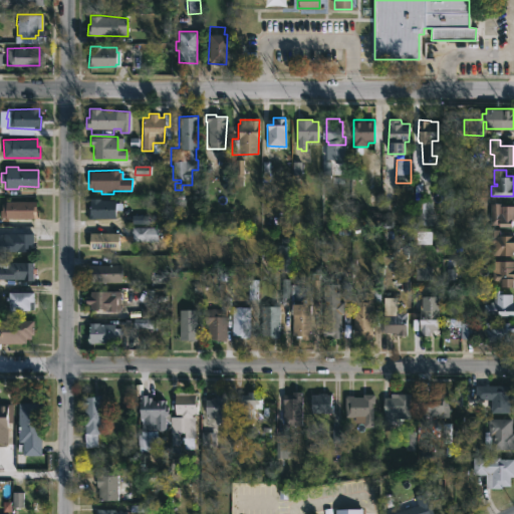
[(99,199),(115,200),(115,203),(120,203),(120,210),(115,210),(115,218),(87,218),(87,207),(89,207),(90,199),(99,199)]
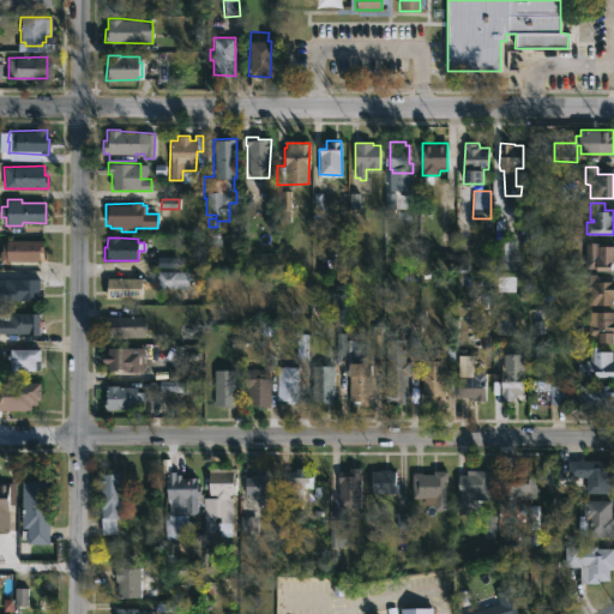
[(42,252),(42,260),(0,260),(0,244),(6,244),(6,240),(43,240),(42,252)]
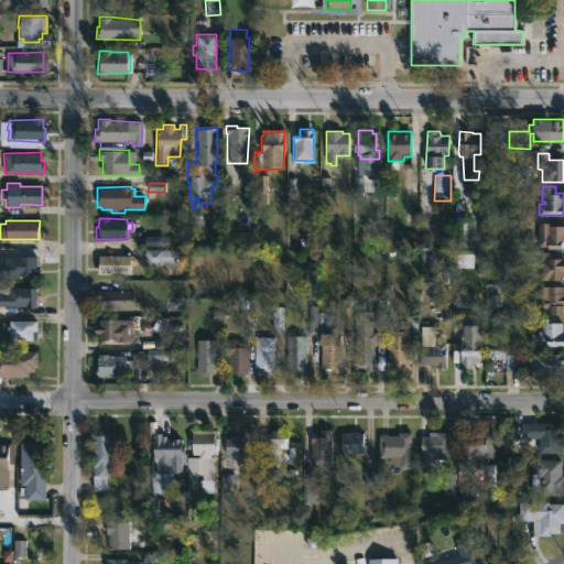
[(475,220),(458,220),(457,247),(474,248),(475,220)]
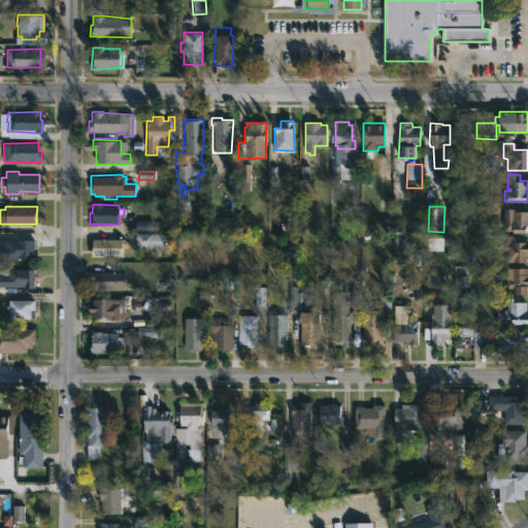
[(512,208),(520,208),(520,211),(527,211),(527,226),(526,226),(526,232),(503,232),(504,208),(512,208)]
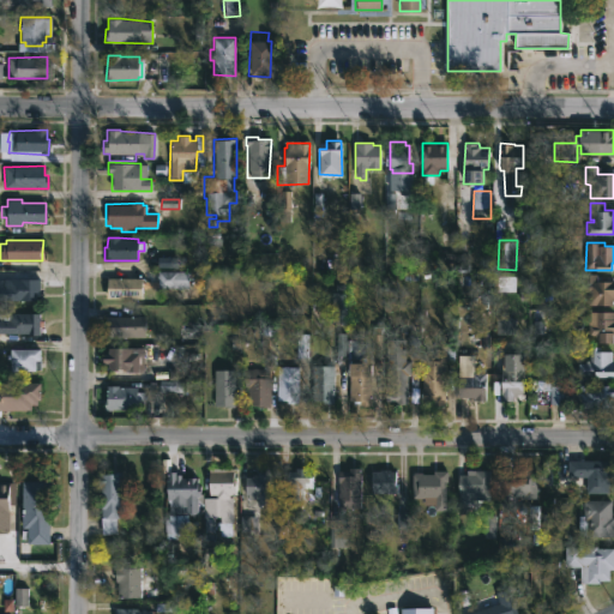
[(176,268),(178,259),(158,258),(158,268),(176,268)]
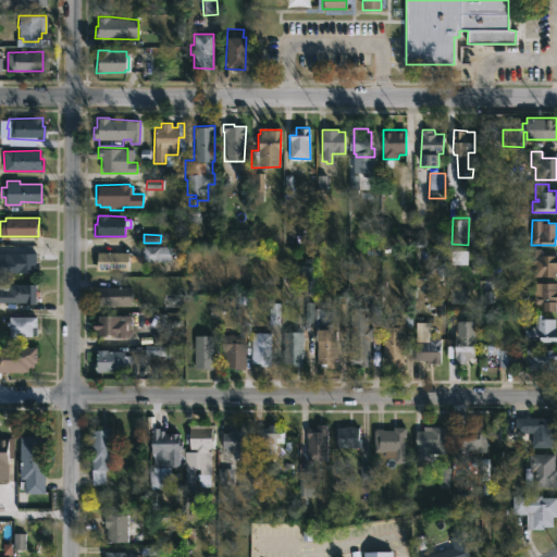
[(171,246),(170,261),(143,261),(143,246),(171,246)]
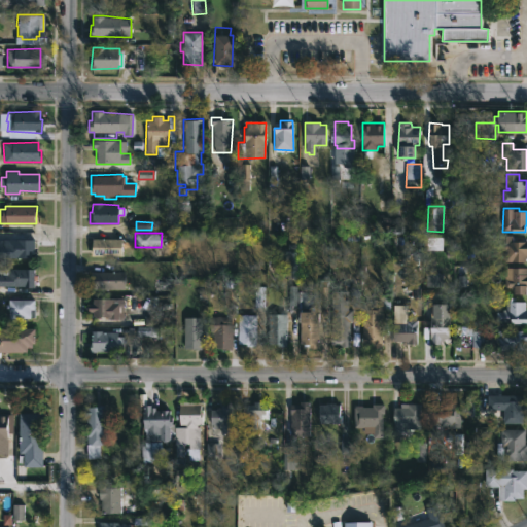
[(513,235),(513,241),(526,241),(526,256),(525,256),(525,262),(504,261),(504,249),(502,248),(502,235),(513,235)]
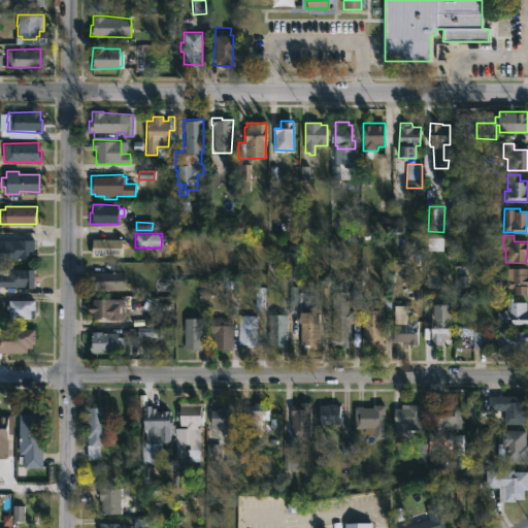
[(122,248),(122,257),(91,257),(92,238),(122,239),(122,248)]
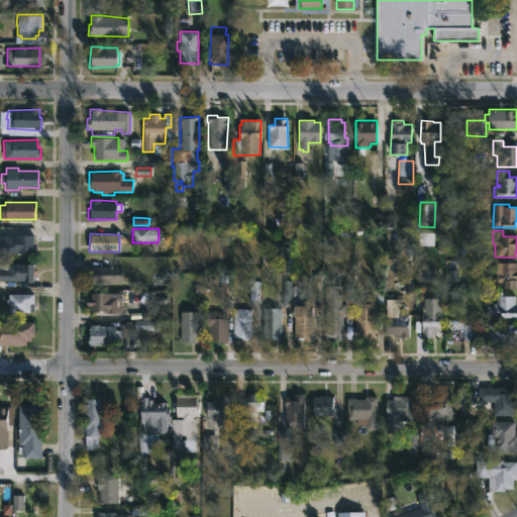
[(33,252),(0,252),(0,235),(33,235),(33,252)]
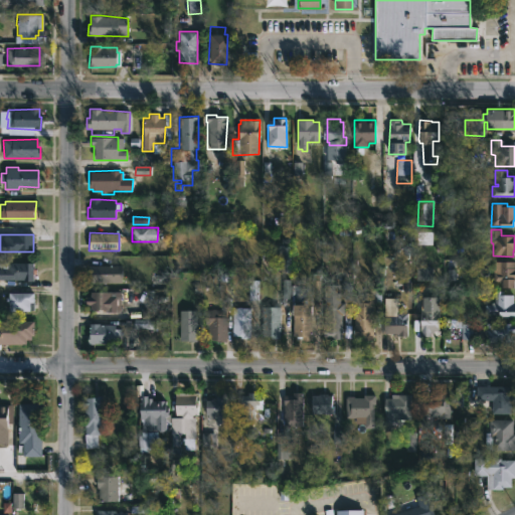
[(514,262),(514,288),(502,288),(502,284),(496,284),(496,282),(494,282),(494,262),(514,262)]
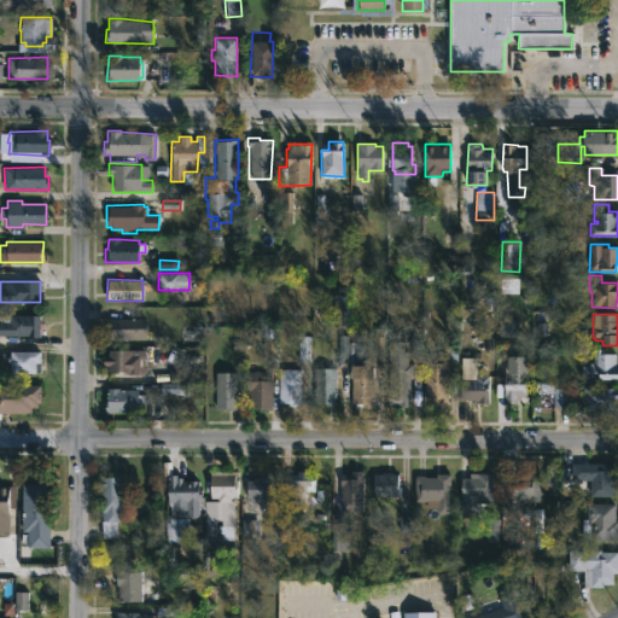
[(0,315),(39,315),(39,322),(42,322),(42,328),(40,328),(40,337),(0,336),(0,315)]
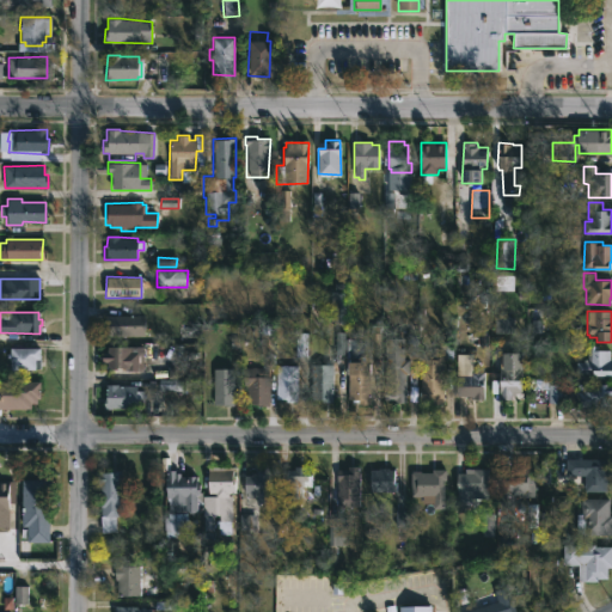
[(145,336),(105,336),(105,316),(145,316),(145,336)]
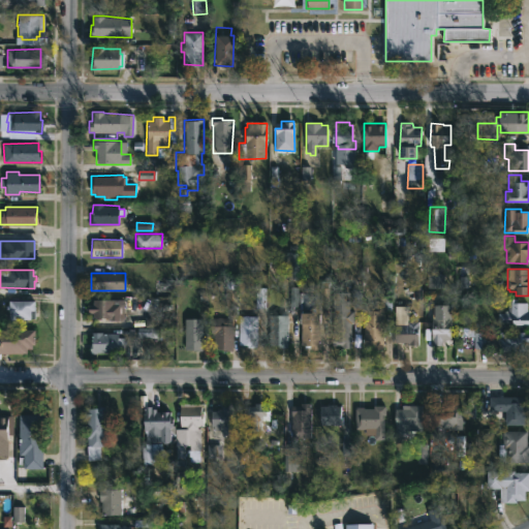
[(443,288),(443,275),(427,275),(427,288),(443,288)]
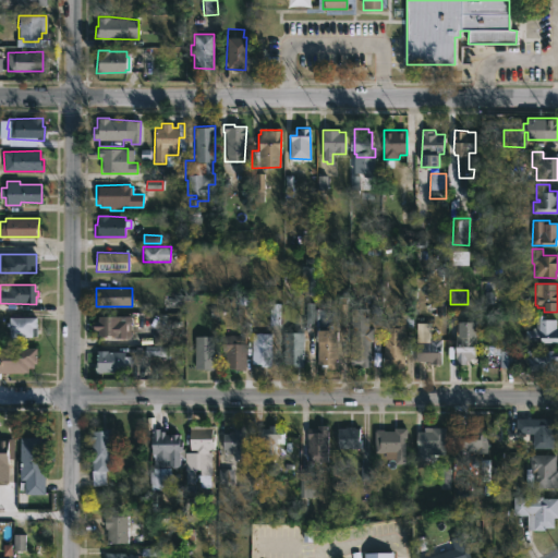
[(242,337),(241,343),(245,343),(245,371),(225,368),(225,351),(221,351),(221,335),(227,335),(227,331),(239,331),(239,296),(250,296),(249,337),(242,337)]
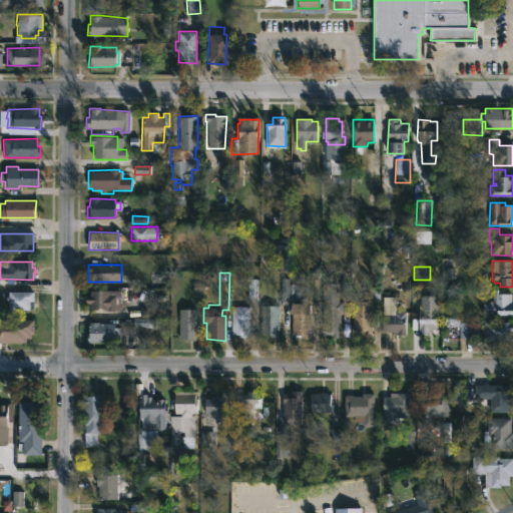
[(350,282),(349,324),(343,324),(343,313),(341,313),(340,338),(322,335),(323,301),(342,302),(342,288),(339,288),(339,282),(350,282)]
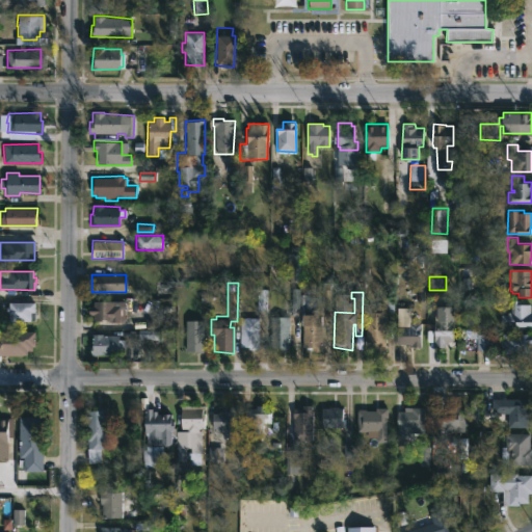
[(386,313),(386,347),(364,347),(366,316),(364,316),(364,307),(383,307),(383,299),(393,300),(393,314),(386,313)]
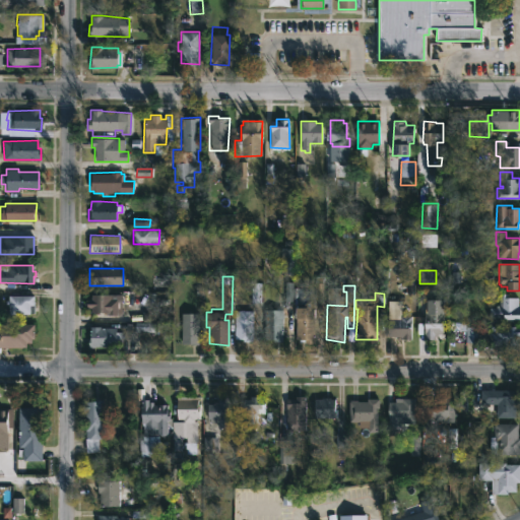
[(509,294),(509,298),(519,298),(518,305),(519,305),(519,318),(490,318),(490,308),(496,308),(496,306),(500,306),(500,294),(509,294)]
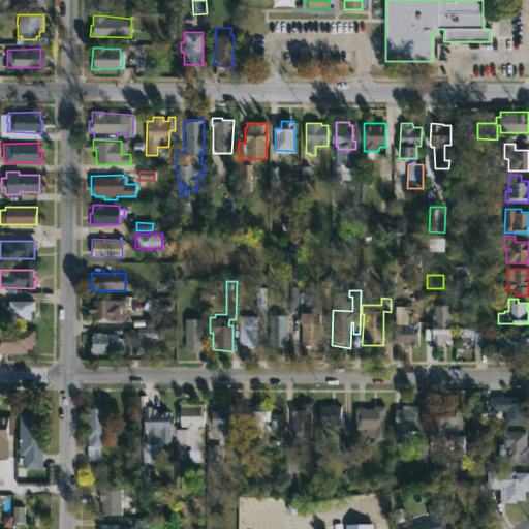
[(123,300),(123,305),(128,305),(128,312),(119,312),(119,321),(109,321),(109,318),(92,318),(92,313),(88,313),(88,309),(93,309),(93,300),(123,300)]
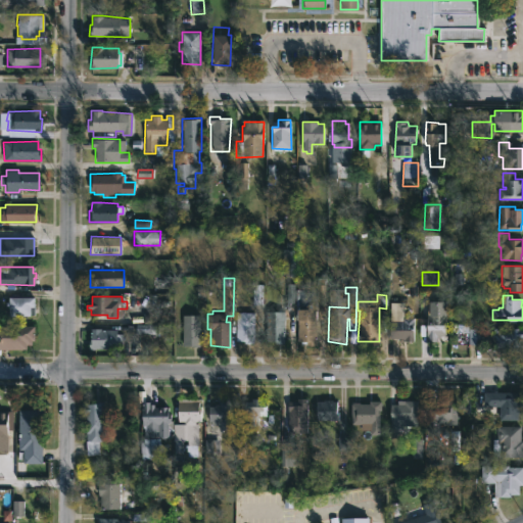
[(33,298),(34,316),(8,317),(8,306),(5,306),(5,301),(7,301),(8,297),(33,298)]
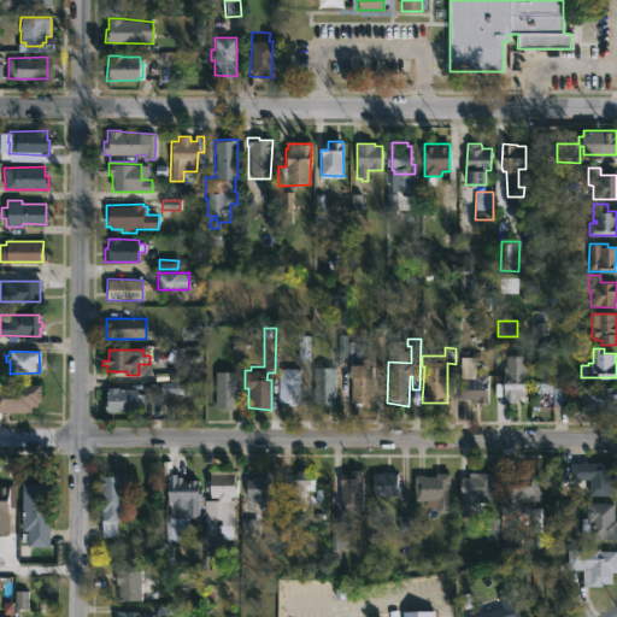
[(476,357),(476,375),(488,375),(488,403),(459,400),(460,356),(476,357)]
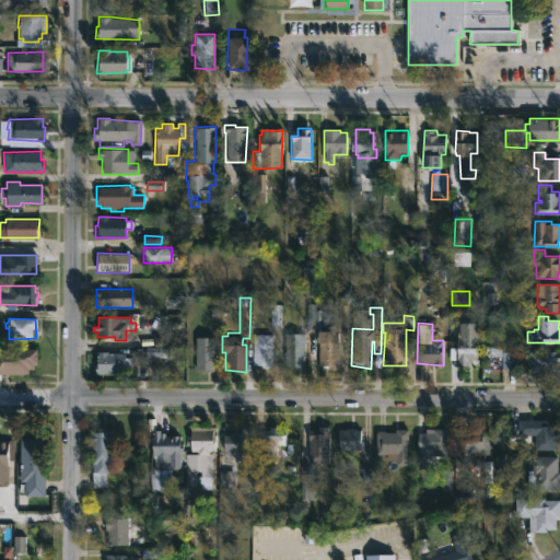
[(458,365),(456,365),(458,324),(478,323),(477,365),(458,365)]
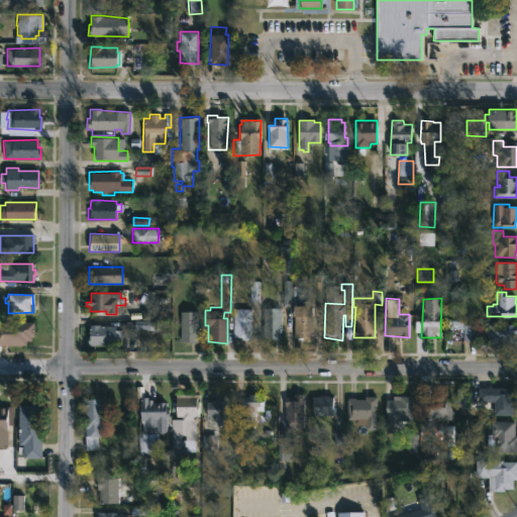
[(317,306),(317,313),(313,313),(312,341),(303,341),(303,339),(297,339),(297,336),(294,336),(293,306),(317,306)]
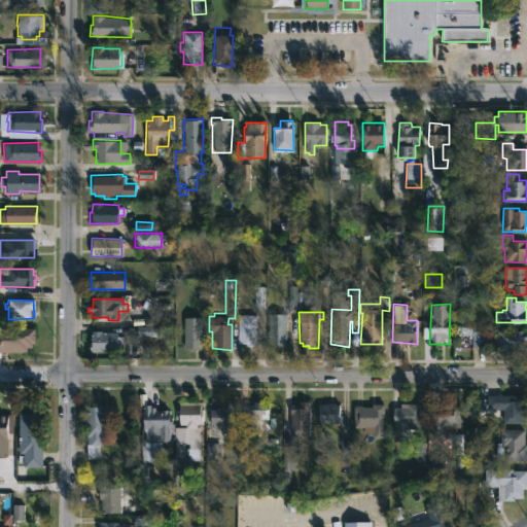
[(286,314),(286,347),(276,347),(276,344),(268,344),(268,319),(267,319),(267,314),(286,314)]
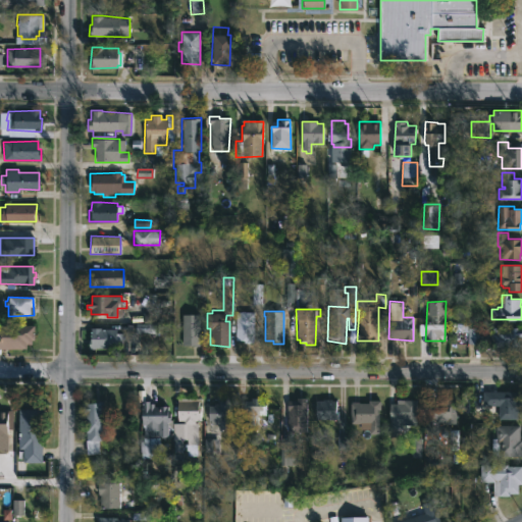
[(254,312),(253,343),(236,341),(236,312),(254,312)]
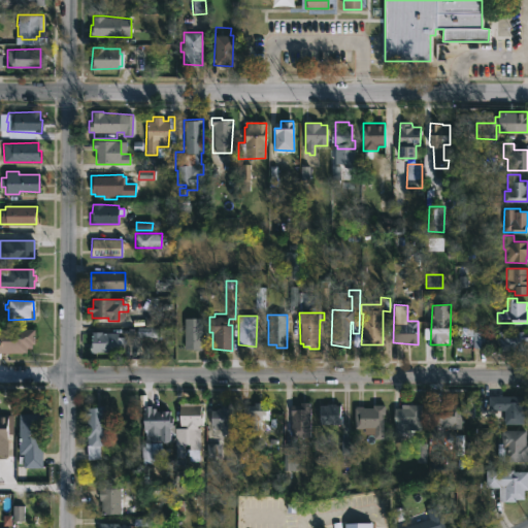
[(193,317),(193,318),(202,318),(202,332),(207,332),(207,343),(202,343),(202,349),(184,349),(185,318),(193,317)]
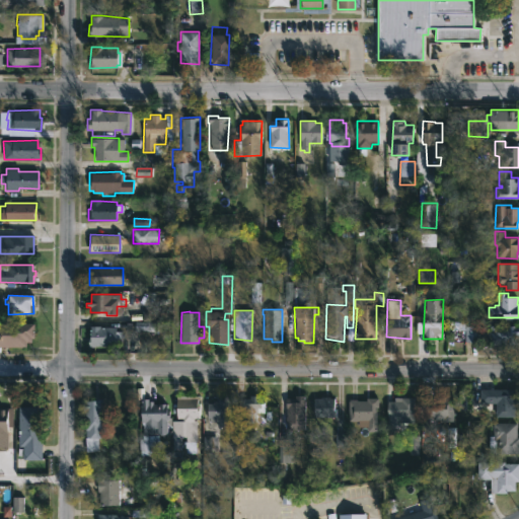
[(14,321),(14,323),(33,323),(33,338),(30,338),(30,342),(25,342),(25,347),(0,346),(0,323),(7,323),(7,321),(14,321)]
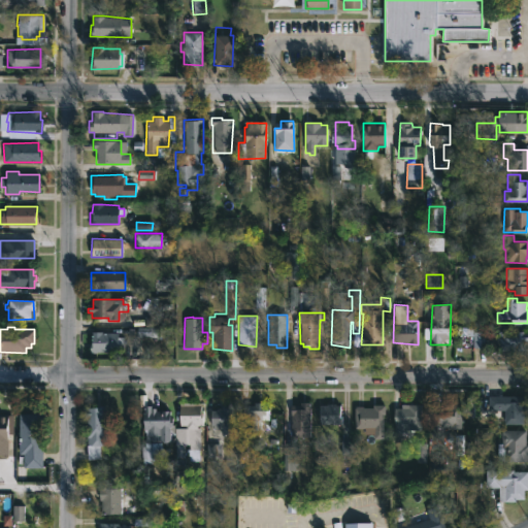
[(157,337),(157,328),(137,327),(137,336),(157,337)]
